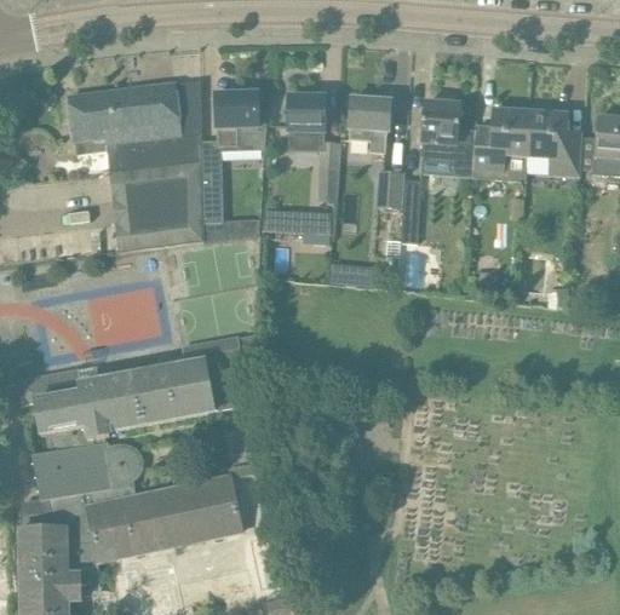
[(200,80),(69,96),(76,154),(107,149),(120,249),(120,251),(206,240),(206,219),(204,180),(200,80)]
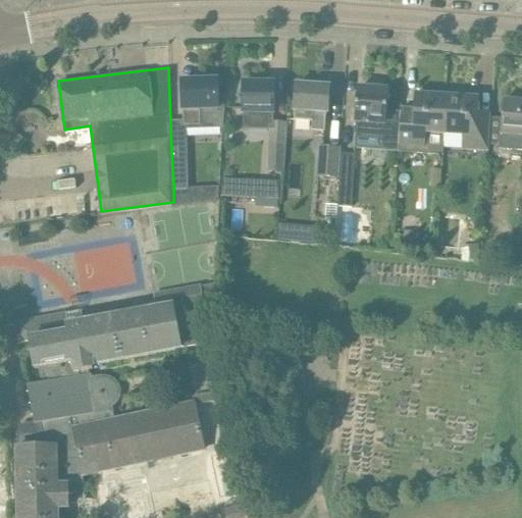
[(180,79),(183,117),(215,116),(215,124),(221,124),(222,105),(218,105),(217,76),(180,79)]
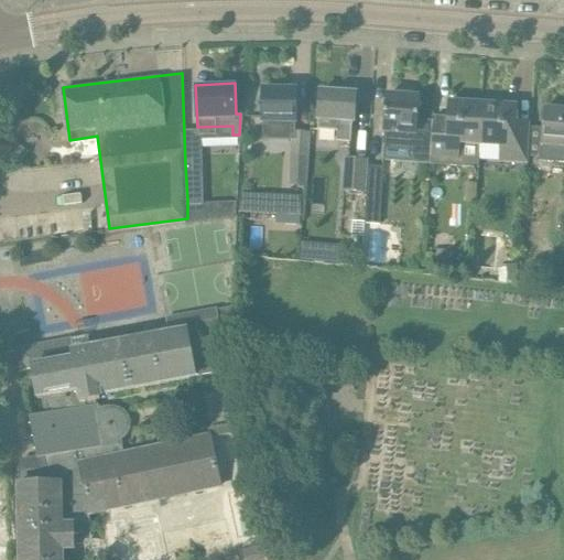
[(291,136),(294,136),(295,127),(295,108),(295,86),(263,86),(262,136),(291,136)]
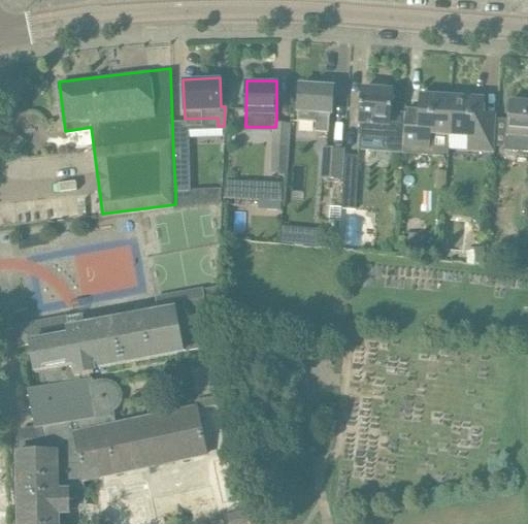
[(333,85),(300,82),(297,118),(316,120),(315,128),(328,129),(329,110),(331,110),(333,85)]
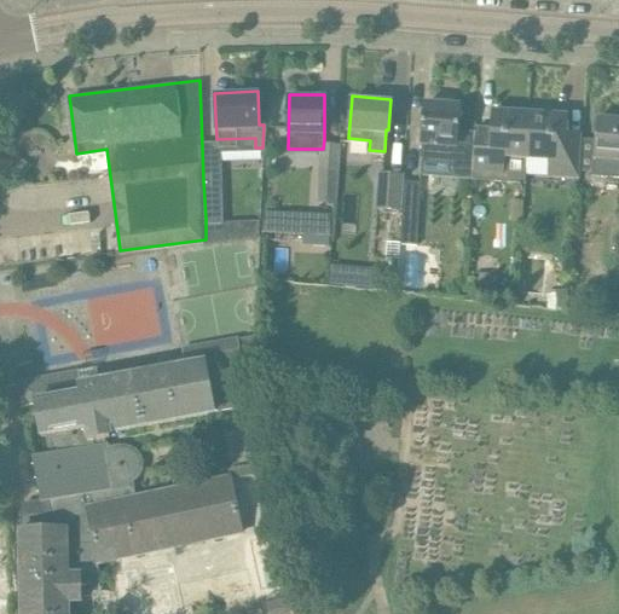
[(460,104),(424,102),(421,140),(422,140),(421,155),(455,158),(456,143),(460,104)]
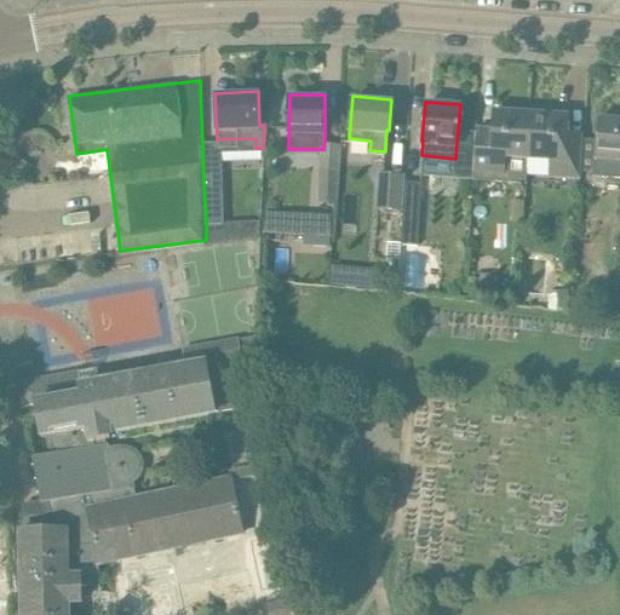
[(527,155),(529,110),(493,108),(492,133),(477,132),(477,125),(476,125),(474,168),(503,171),(504,154),(527,155)]
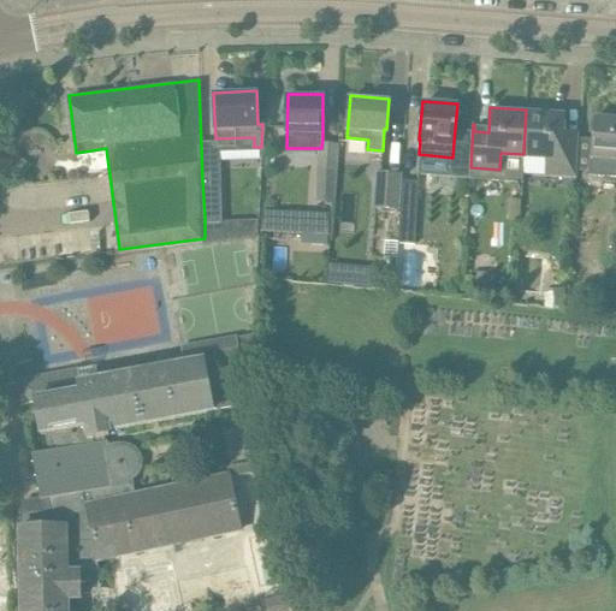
[(564,112),(526,110),(523,154),(545,155),(544,172),(575,173),(579,131),(578,131),(576,137),(562,137),(564,112)]
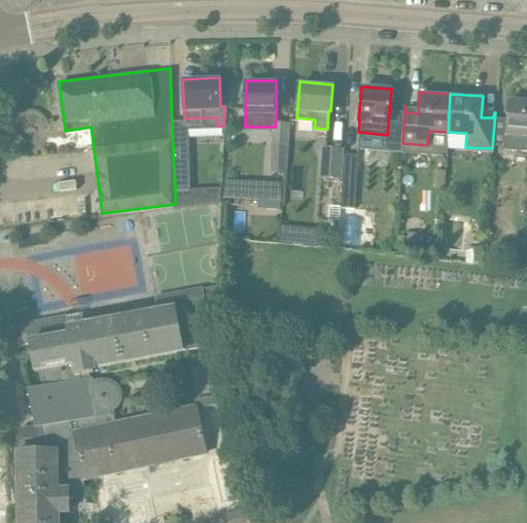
[(526,99),(508,98),(505,133),(504,133),(503,147),(526,148),(526,99)]
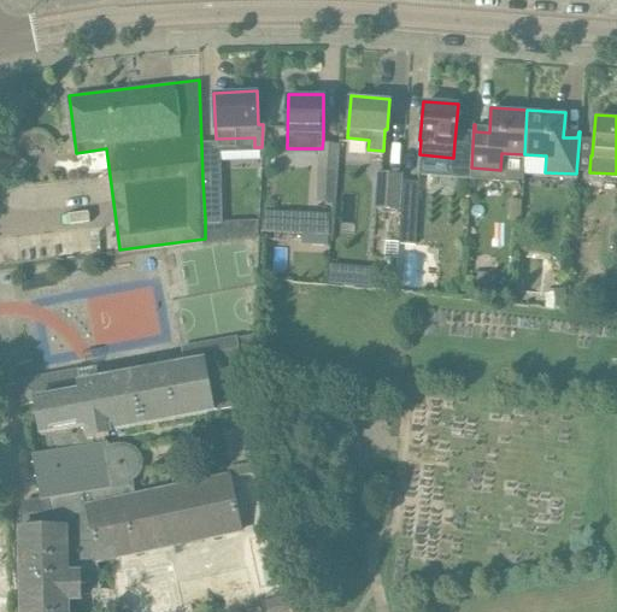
[(318,148),(315,199),(317,199),(317,209),(333,209),(336,140),(323,139),(322,148),(318,148)]
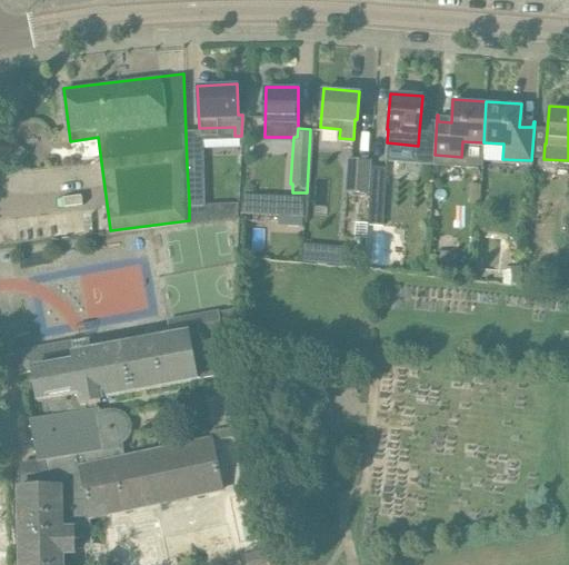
[(368,192),(370,157),(347,156),(345,190),(368,192)]
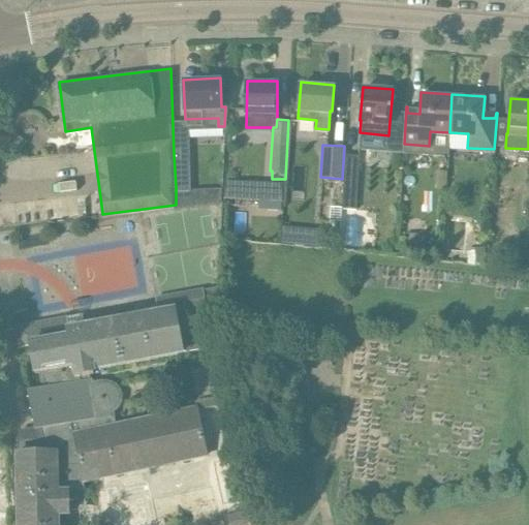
[(345,146),(344,146),(342,179),(344,179),(342,206),(355,207),(360,153),(345,152),(345,146)]
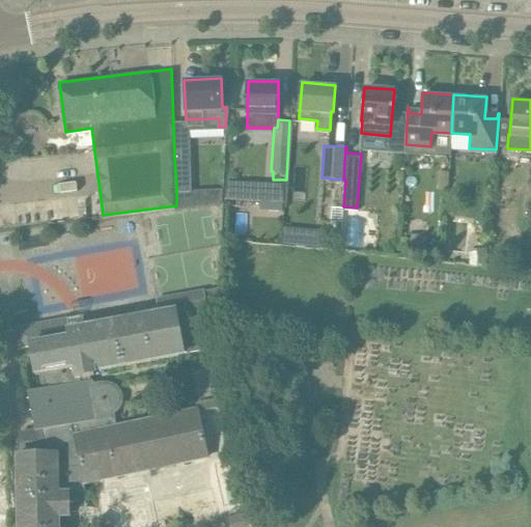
[(190,154),(174,155),(176,188),(191,187),(190,154)]
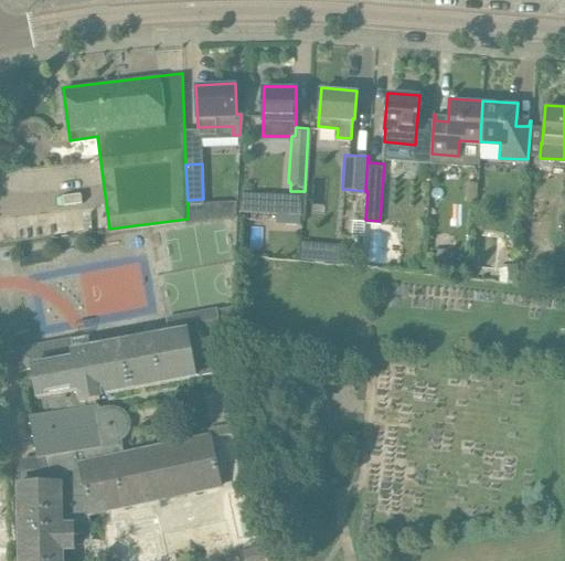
[(277,192),(276,222),(301,223),(302,193),(277,192)]
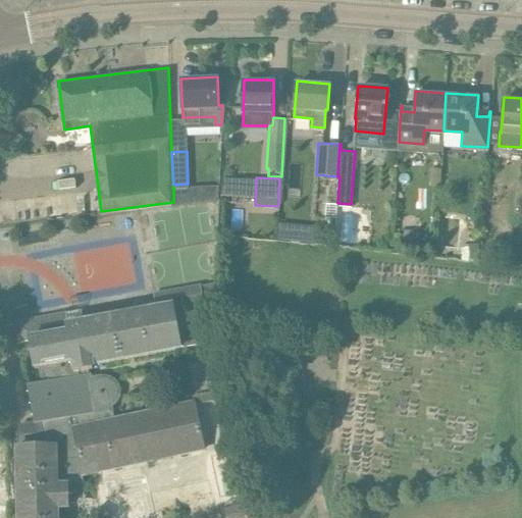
[(188,184),(173,185),(173,202),(188,200),(188,184)]
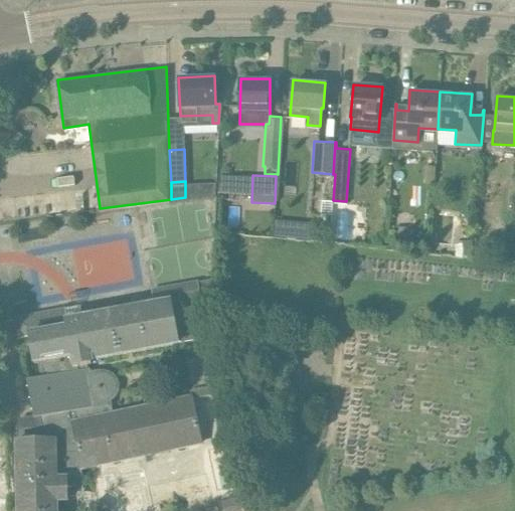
[(412,225),(395,224),(394,239),(411,240),(412,225)]
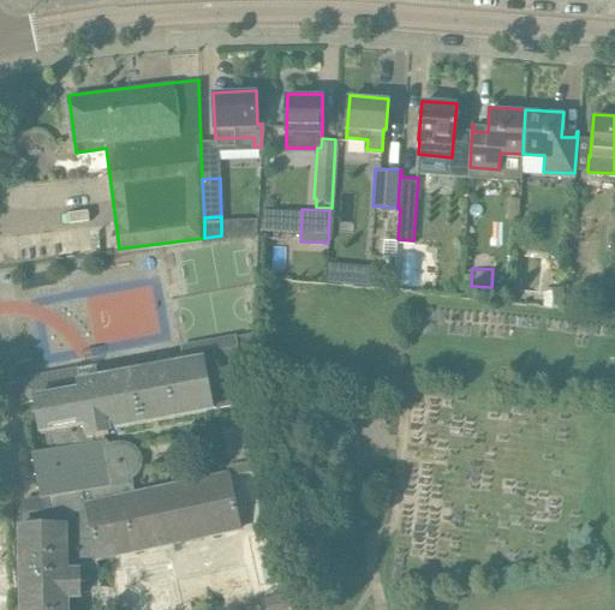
[(563,283),(543,286),(544,297),(543,303),(565,305),(565,294),(563,283)]
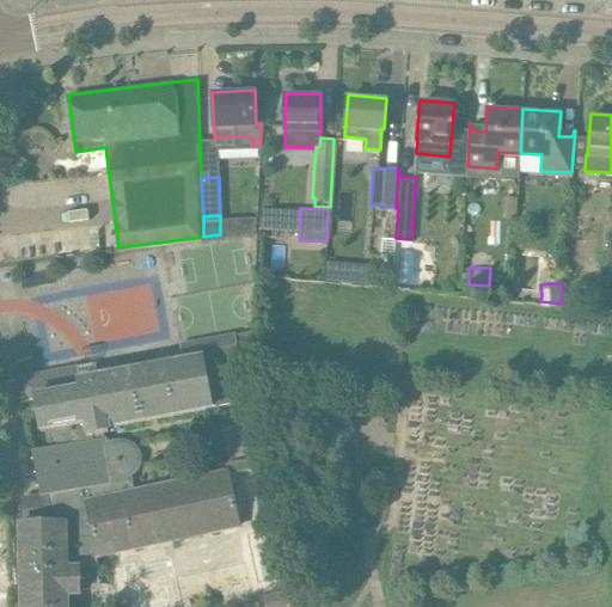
[(96,360),(17,375),(20,399),(35,397),(41,428),(44,427),(48,446),(32,448),(41,494),(42,506),(51,506),(55,506),(61,506),(65,506),(85,501),(85,500),(135,489),(133,476),(130,476),(129,471),(134,467),(138,464),(139,458),(139,452),(136,447),(133,442),(128,440),(122,439),(117,440),(105,441),(104,430),(108,429),(106,423),(212,405),(254,398),(251,382),(250,374),(252,329),(234,332),(179,343),(183,360),(98,375),(96,360)]
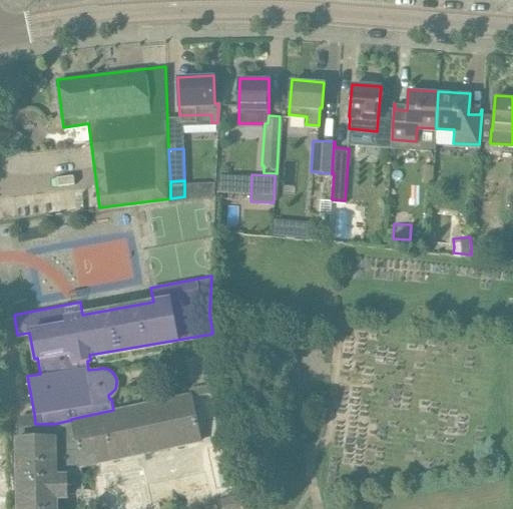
[(71,420),(54,424),(55,451),(77,450),(78,457),(79,465),(200,440),(191,395),(191,394),(113,410),(71,419),(71,420)]
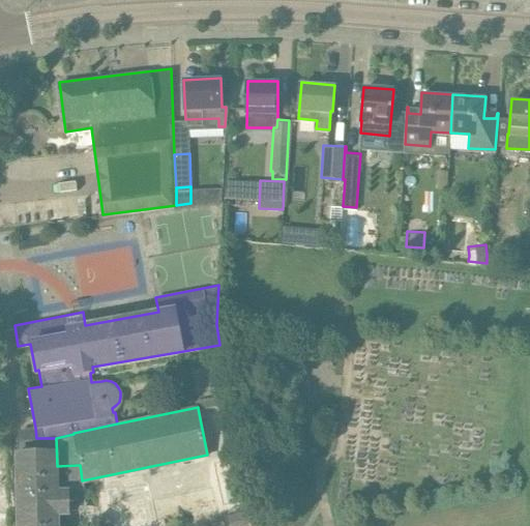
[(20,451),(18,451),(19,525),(57,525),(57,513),(69,512),(68,491),(68,489),(84,488),(82,480),(81,472),(80,465),(57,466),(56,438),(53,438),(48,438),(45,438),(36,438),(27,438),(20,439),(20,451)]
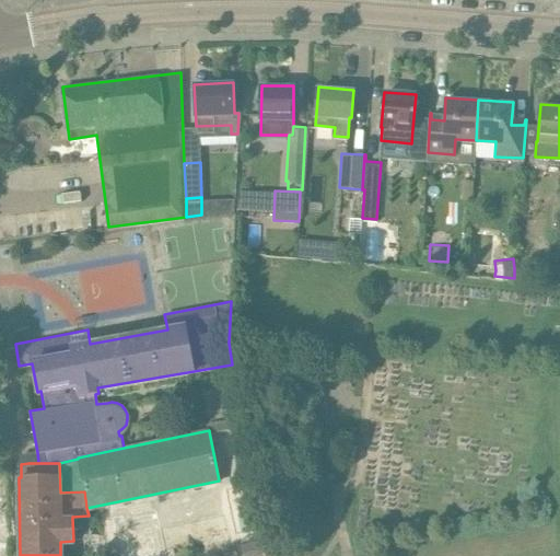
[(98,553),(104,555),(112,555),(117,548),(106,541),(98,553)]
